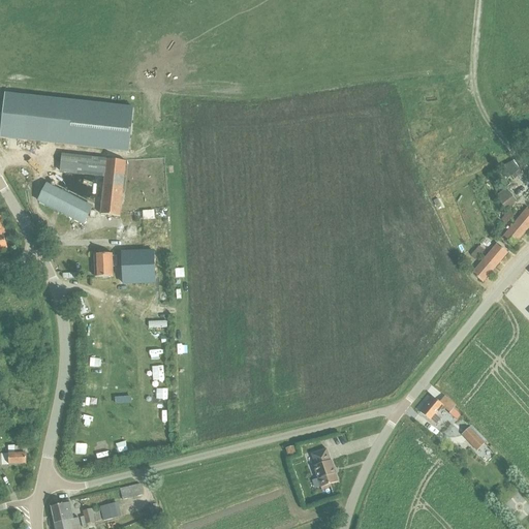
[(133,109),(4,94),(0,134),(0,137),(128,152),(133,109)]
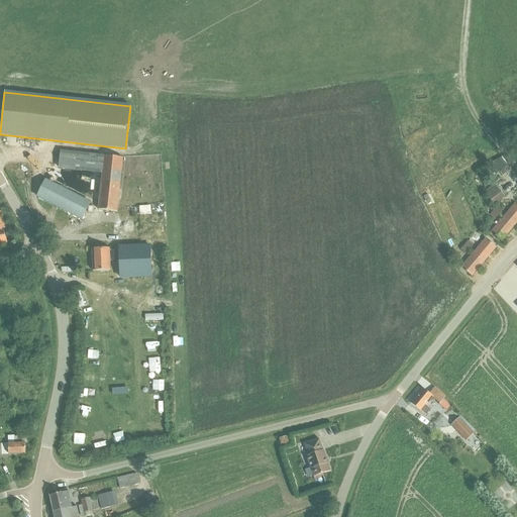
[(117,212),(122,159),(104,156),(104,157),(61,151),(59,168),(102,173),(98,210),(117,212)]
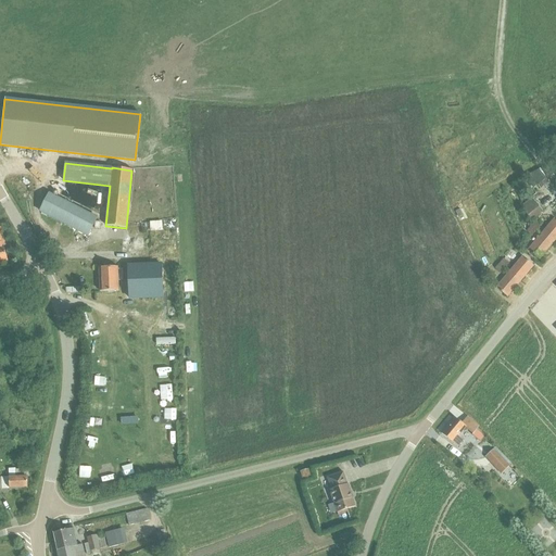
[(544,175),(534,182),(539,189),(548,181),(544,175)]
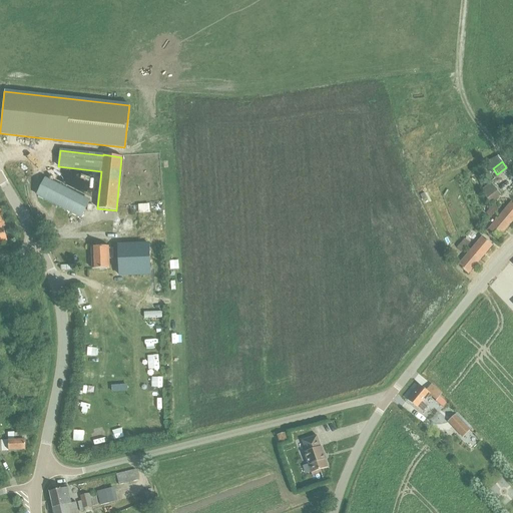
[(81,217),(89,201),(45,179),(37,195),(81,217)]
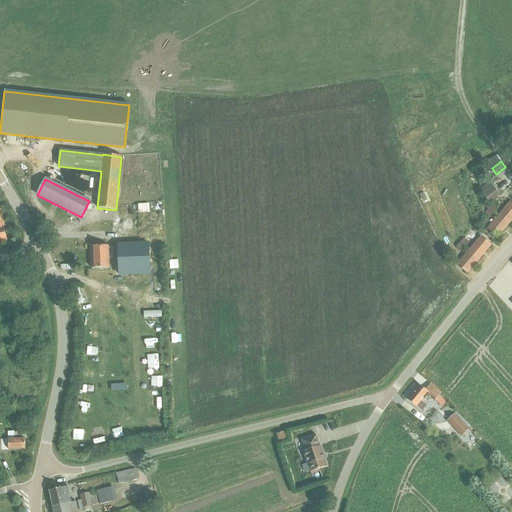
[(480,188),(487,204),(499,194),(488,181),(480,188)]
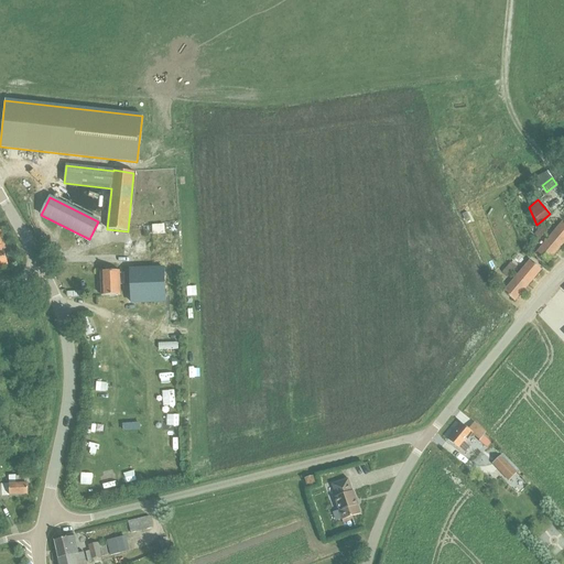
[(563,223),(563,221),(549,238),(560,247),(563,241),(563,223)]
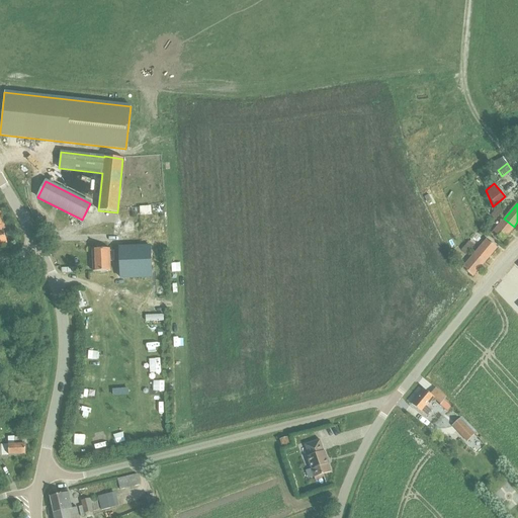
[(142,204),(128,204),(128,213),(142,213),(142,204)]
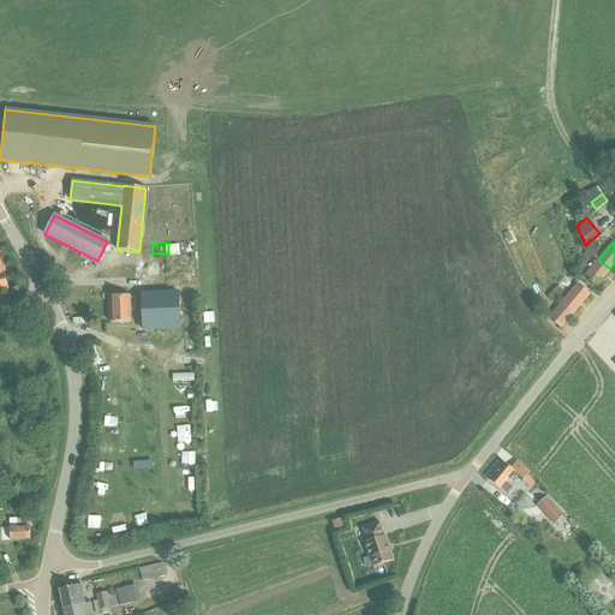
[(591,244),(586,249),(593,255),(598,249),(591,244)]
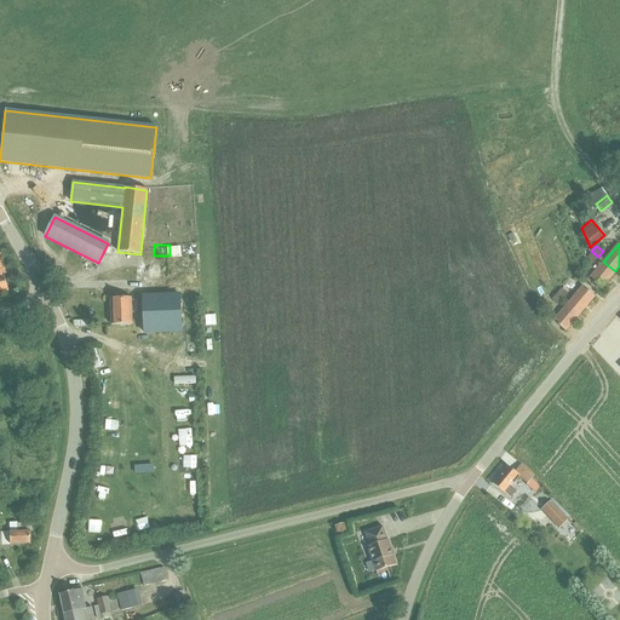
[(598,257),(591,251),(587,257),(593,262),(598,257)]
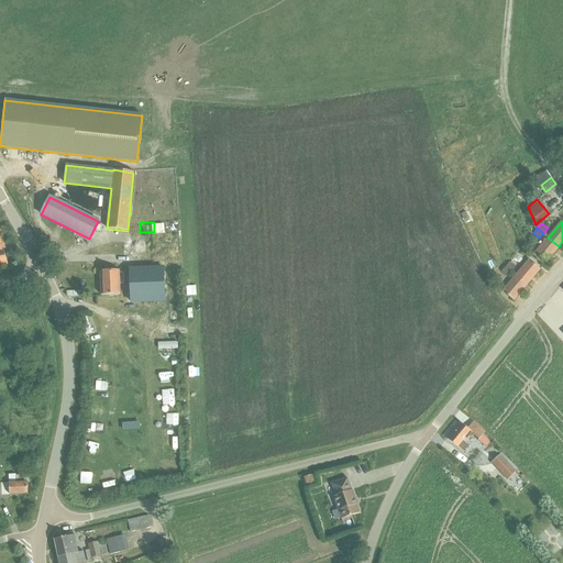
[(559,246),(548,238),(534,253),(545,262),(559,246)]
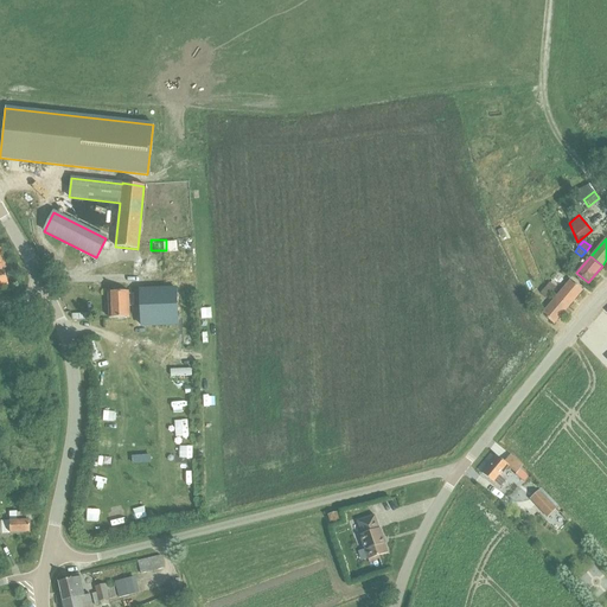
[(570,280),(556,298),(568,307),(582,289),(570,280)]
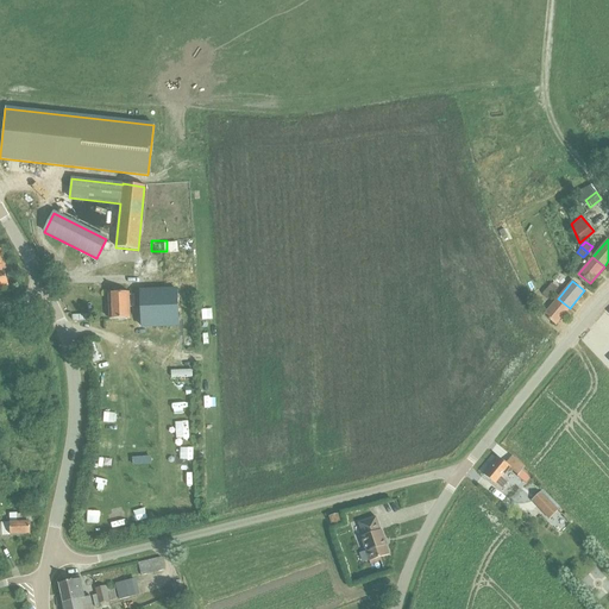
[(551,282),(546,288),(552,293),(557,288),(551,282)]
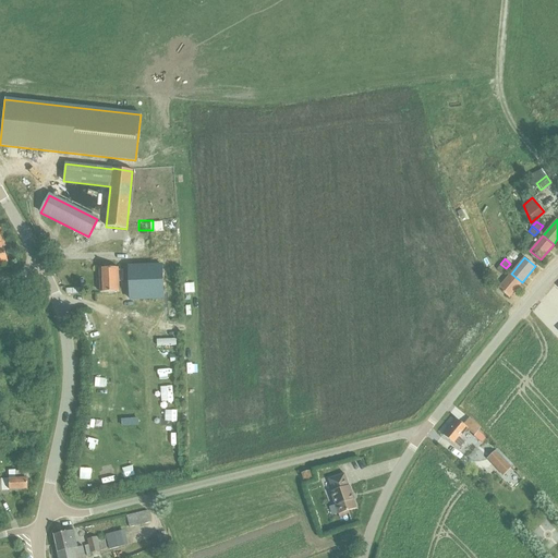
[(506,268),(500,264),(496,269),(502,274),(506,268)]
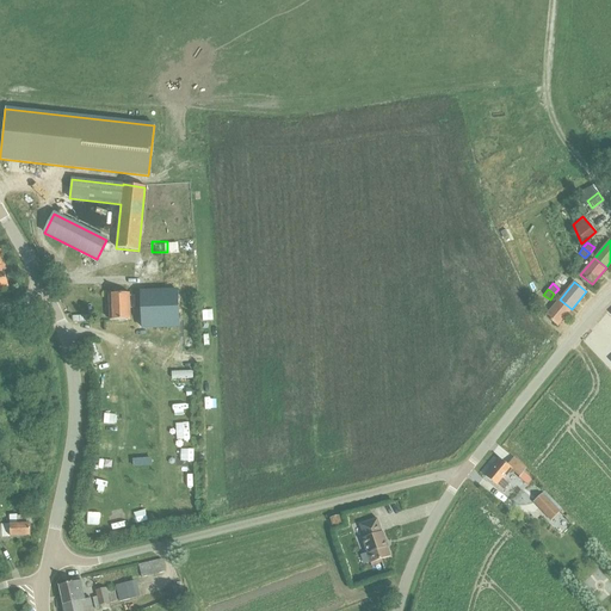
[(177,291),(141,292),(142,328),(178,327),(177,291)]
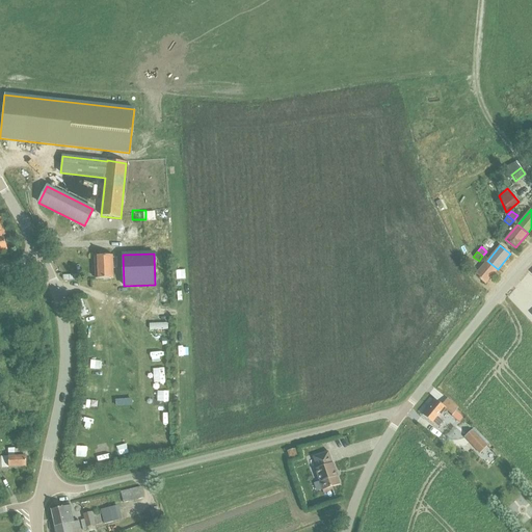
[(112,256),(95,257),(96,280),(113,278),(113,269),(117,269),(116,258),(112,258),(112,256)]
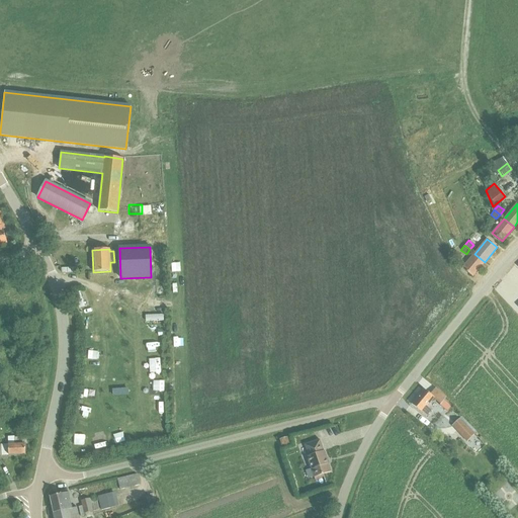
[(485,262),(475,254),(462,268),(472,276),(485,262)]
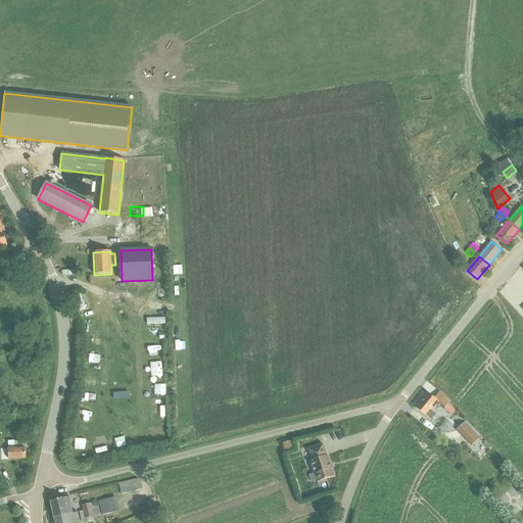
[(156,324),(156,314),(147,314),(148,325),(156,324)]
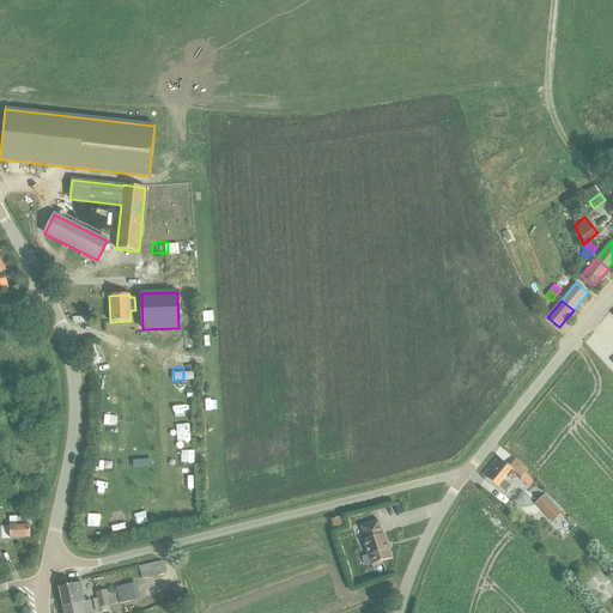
[(103,425),(103,404),(93,404),(93,425),(103,425)]
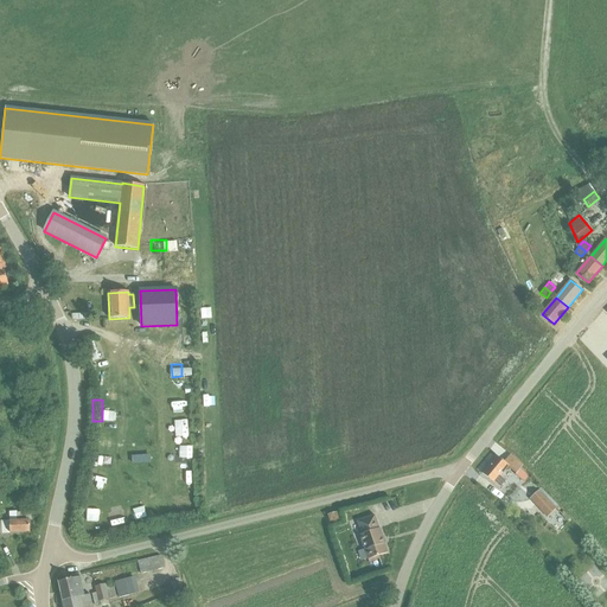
[(179,409),(166,409),(166,428),(178,428),(179,409)]
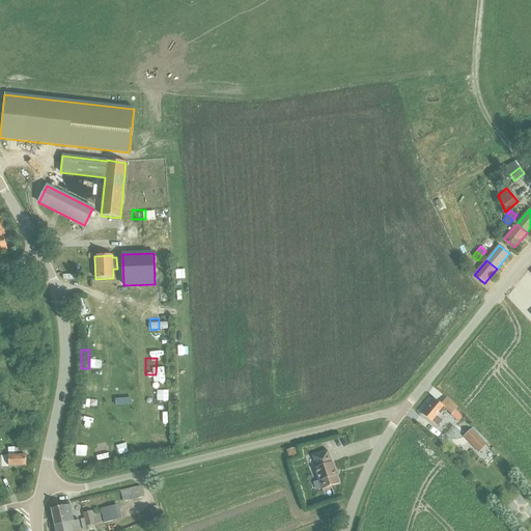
[(442,421),(438,417),(445,409),(451,414),(450,416),(458,422),(463,418),(454,411),(457,408),(446,398),(441,404),(434,398),(421,414),(437,427),(442,421)]
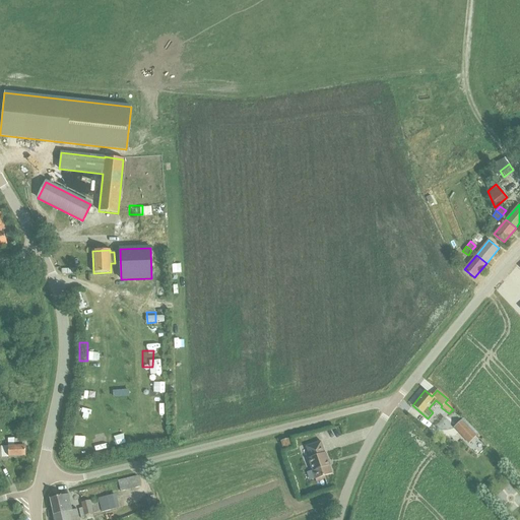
[(476,437),(470,430),(461,420),(454,428),(463,437),(469,443),(476,437)]
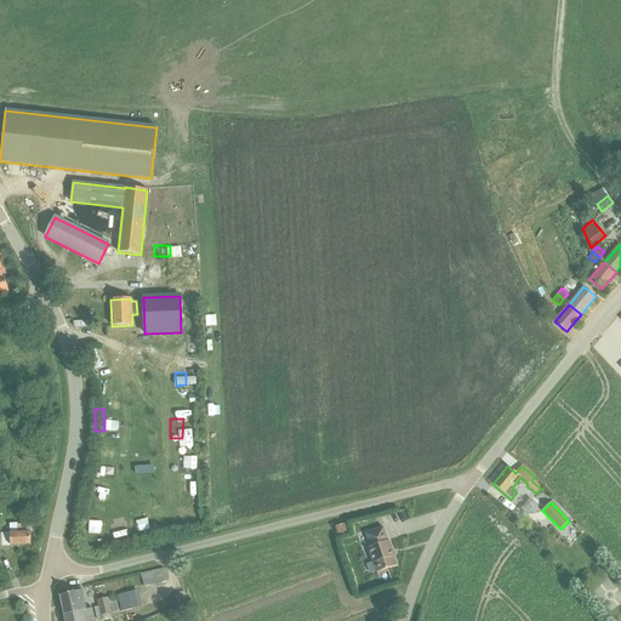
[(200,512),(177,517),(180,527),(203,522),(200,512)]
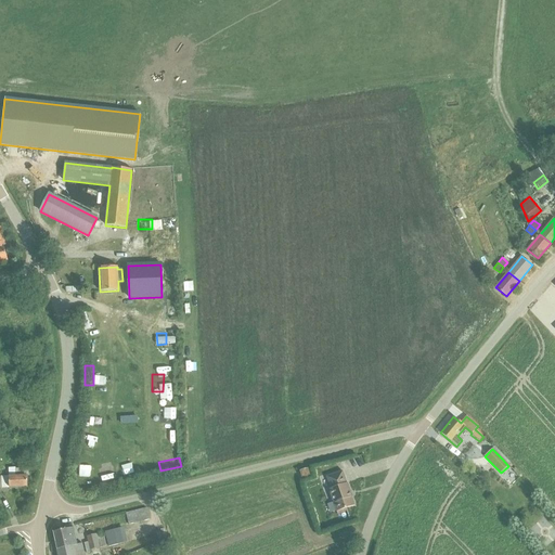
[(0,487),(27,487),(27,476),(22,476),(22,468),(15,468),(15,467),(9,467),(9,476),(0,476),(0,487)]
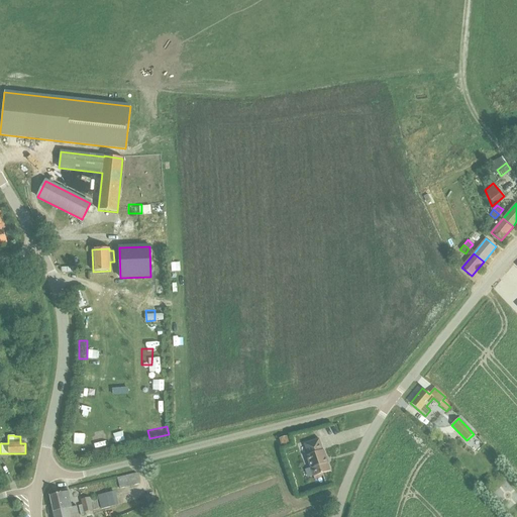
[(60,446),(71,447),(72,436),(61,435),(60,446)]
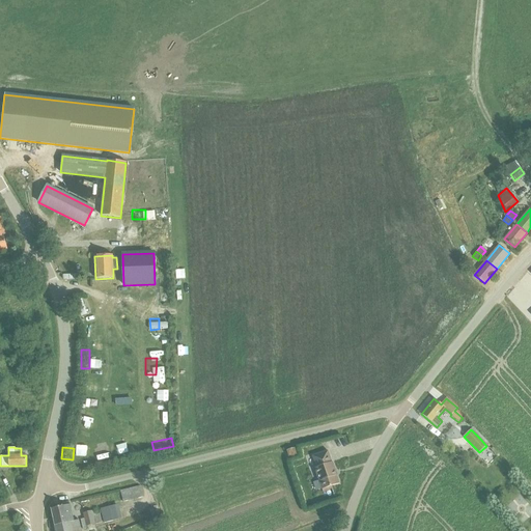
[(289,457),(297,455),(295,449),(287,451),(289,457)]
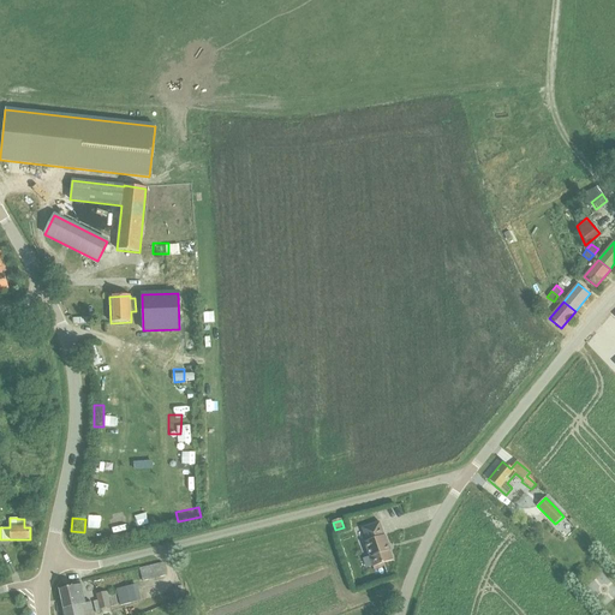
[(393,560),(389,551),(384,536),(383,536),(380,523),(362,529),(366,542),(364,543),(372,567),(393,560)]
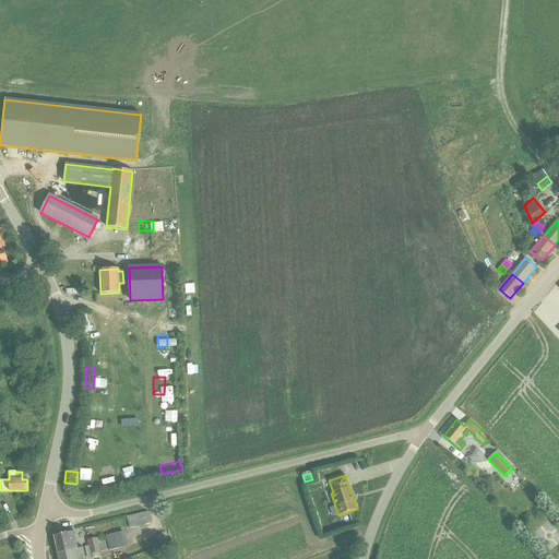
[(129,528),(151,523),(147,512),(127,516),(129,528)]
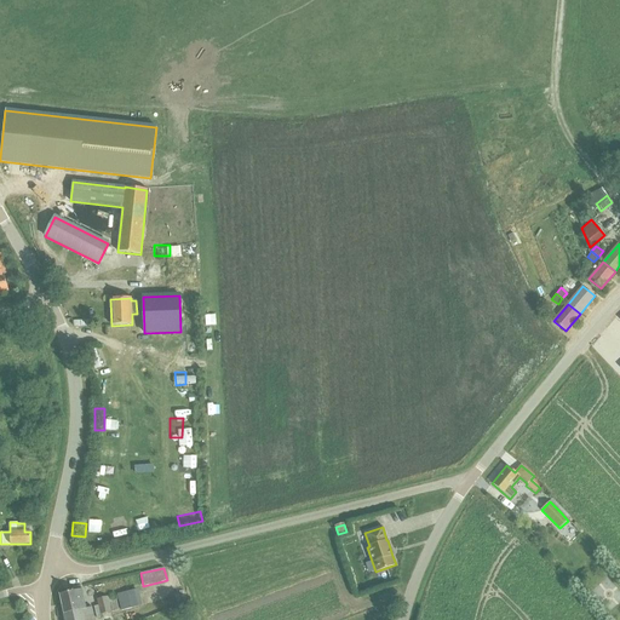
[(64,619),(95,619),(92,607),(86,608),(80,585),(73,587),(73,591),(59,593),(64,619)]
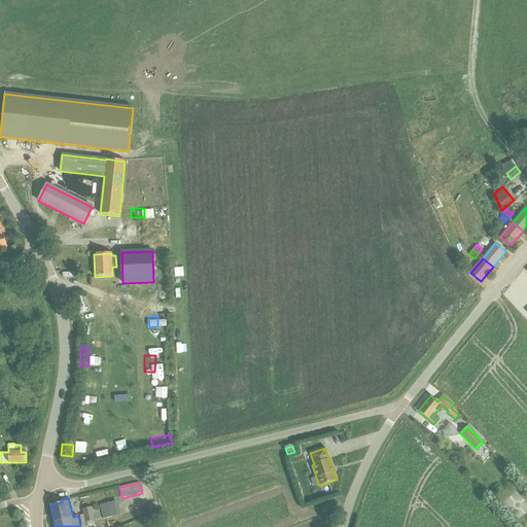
[(92,508),(92,507),(82,510),(83,515),(80,516),(82,526),(85,525),(85,523),(101,519),(99,511),(96,511),(95,507),(92,508)]
